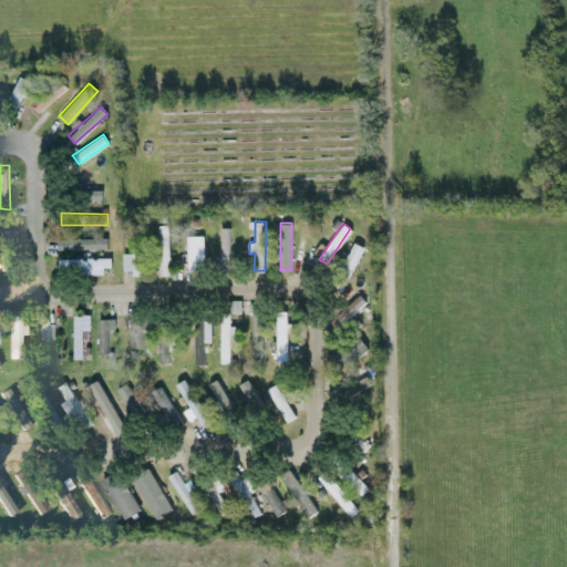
[(124,269),(132,269),(133,275),(145,275),(143,224),(132,224),(132,253),(123,253),(124,269)]
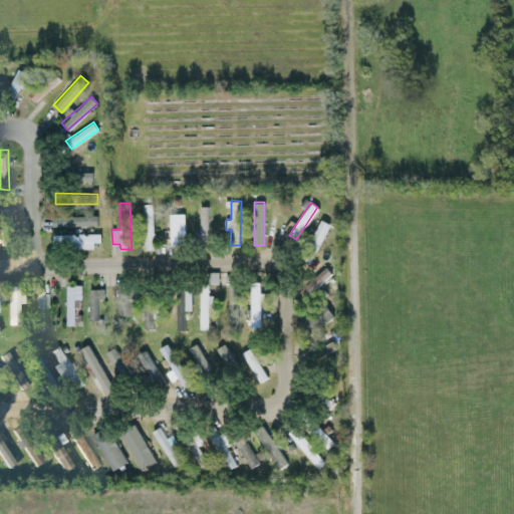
[(154,203),(144,204),(145,249),(155,249),(154,203)]
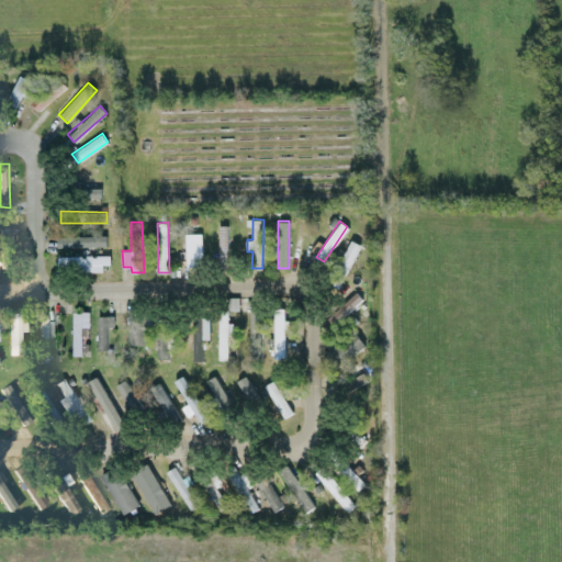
[(228,225),(218,225),(220,267),(229,267),(228,225)]
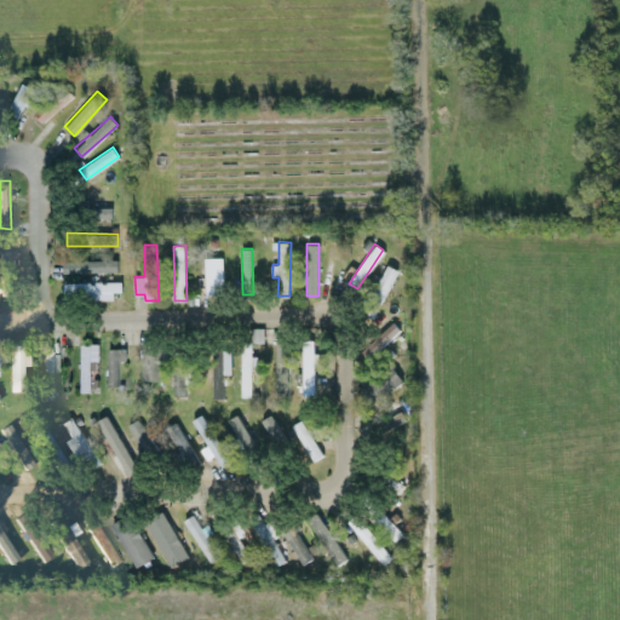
[(13,251),(0,251),(0,258),(1,283),(15,283),(13,251)]
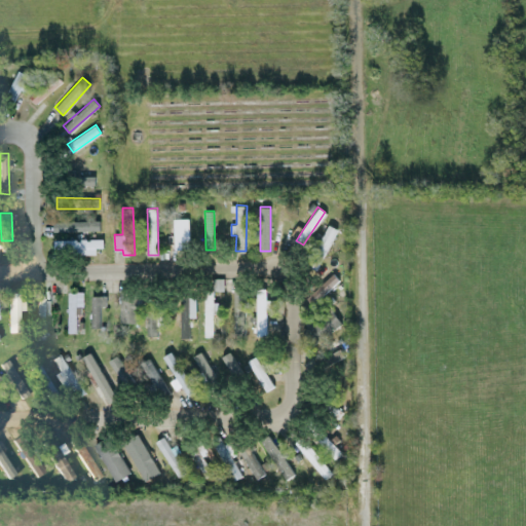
[(167,243),(190,243),(189,218),(167,219),(167,243)]
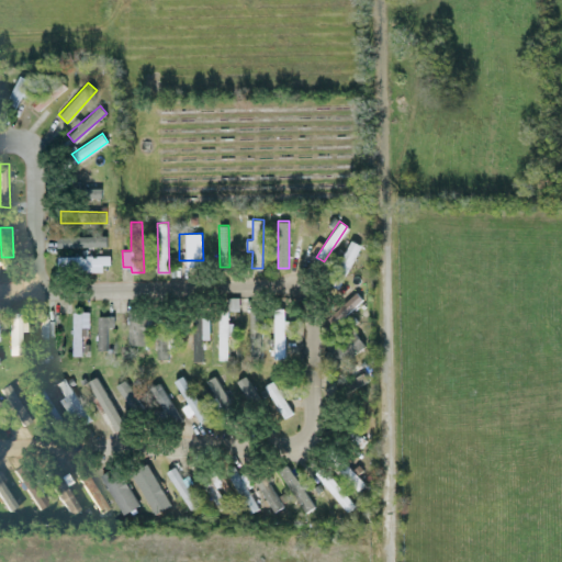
[(58,247),(108,246),(107,235),(58,236),(58,247)]
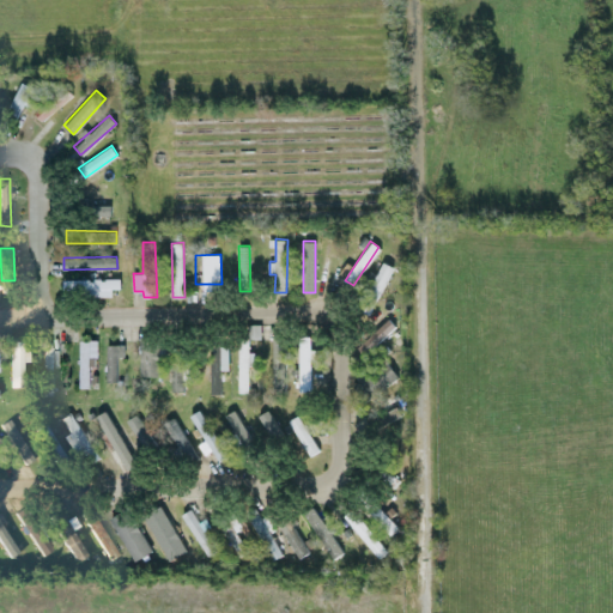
[(369,290),(378,295),(392,266),(382,261),(369,290)]
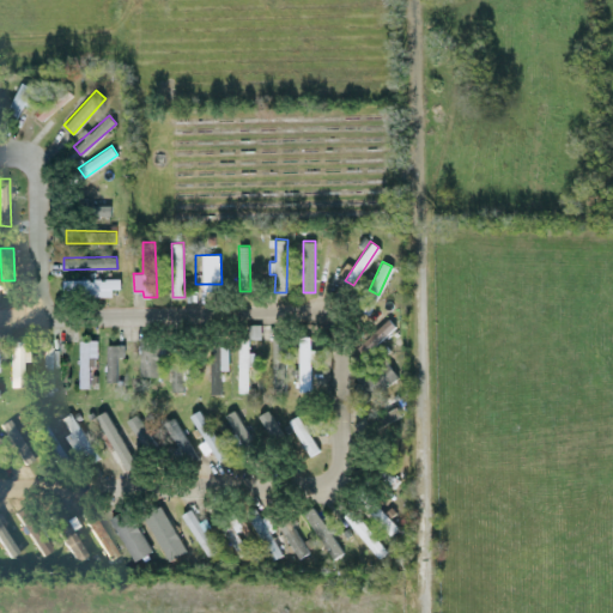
[(120,278),(62,280),(64,293),(113,292),(111,287),(120,287),(120,278)]
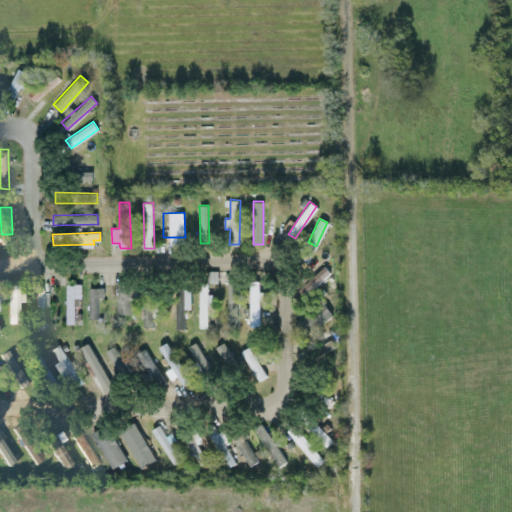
[(330,273),(323,264),(297,287),(304,295),(330,273)]
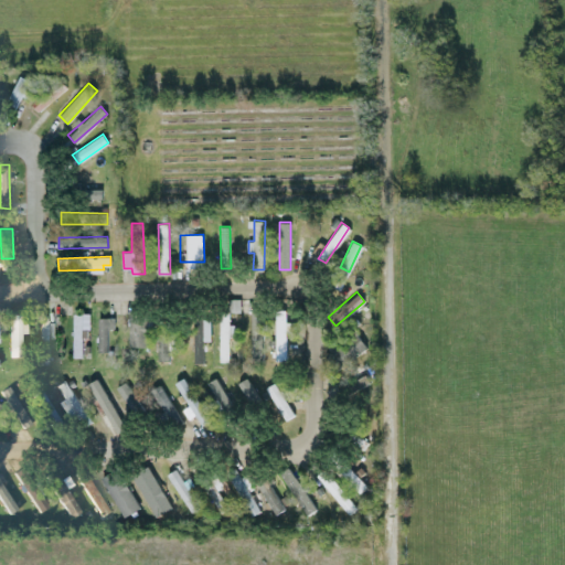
[(286,329),(295,329),(294,321),(286,321),(286,310),(275,310),(276,360),(287,360),(286,329)]
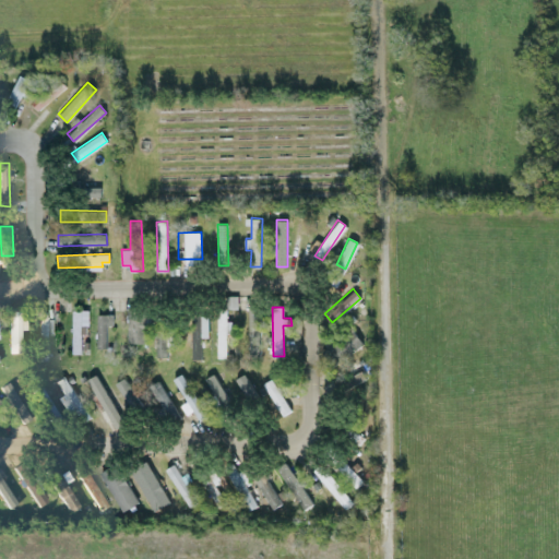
[(88,310),(73,309),(73,353),(82,353),(82,333),(88,333),(88,310)]
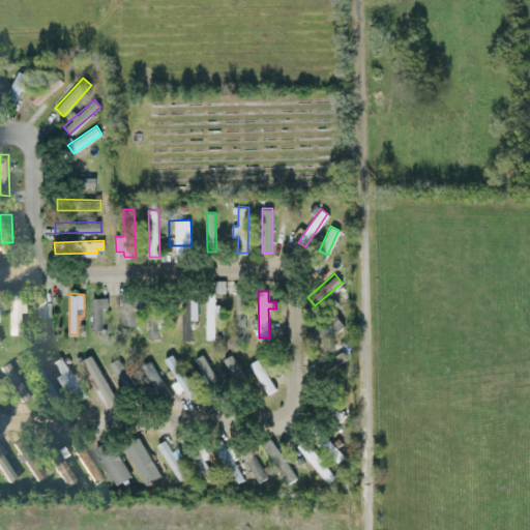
[(10,334),(21,334),(21,313),(25,313),(25,303),(21,303),(21,294),(9,295),(10,334)]
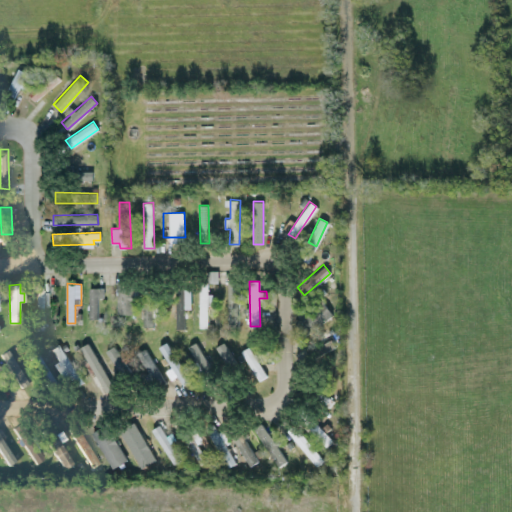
[(199,327),(207,327),(208,304),(213,304),(213,293),(208,293),(208,285),(200,285),(199,327)]
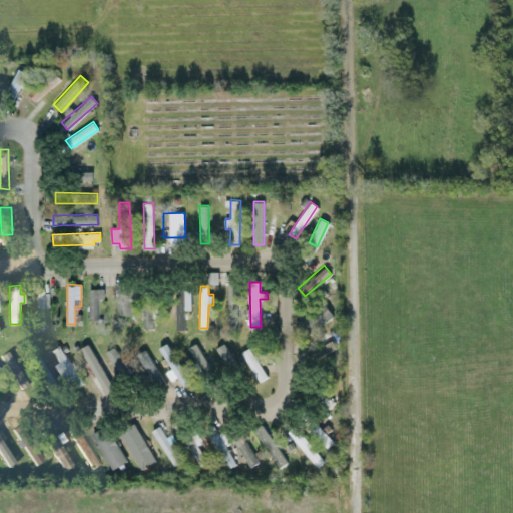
[(117,314),(134,315),(134,288),(117,287),(117,314)]
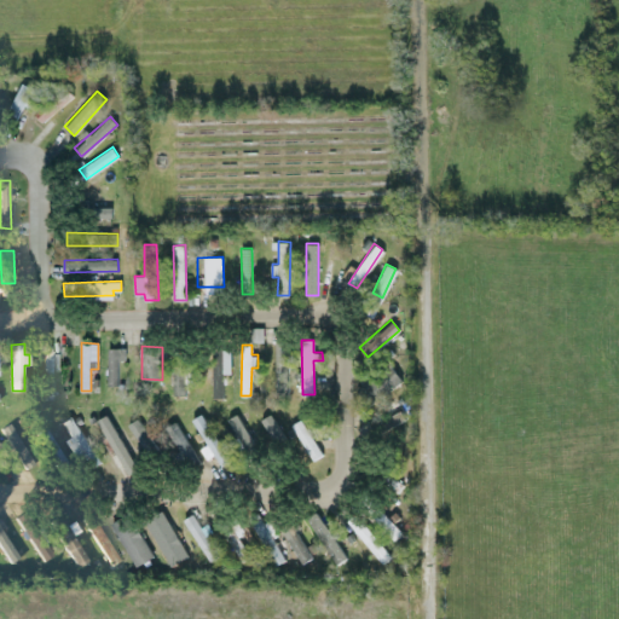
[(109,385),(120,385),(119,359),(126,359),(126,347),(108,347),(109,385)]
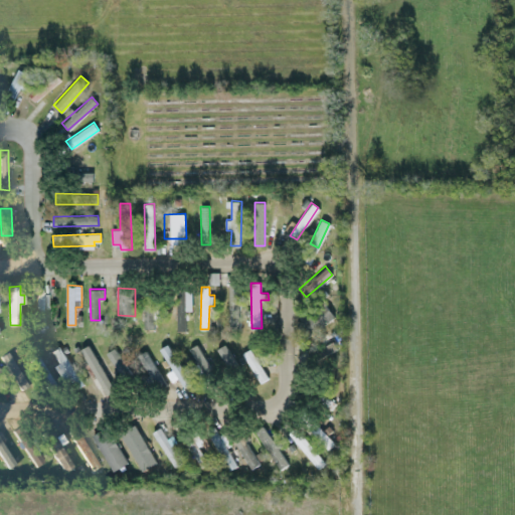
[(192,310),(192,291),(176,292),(177,331),(186,330),(185,310),(192,310)]
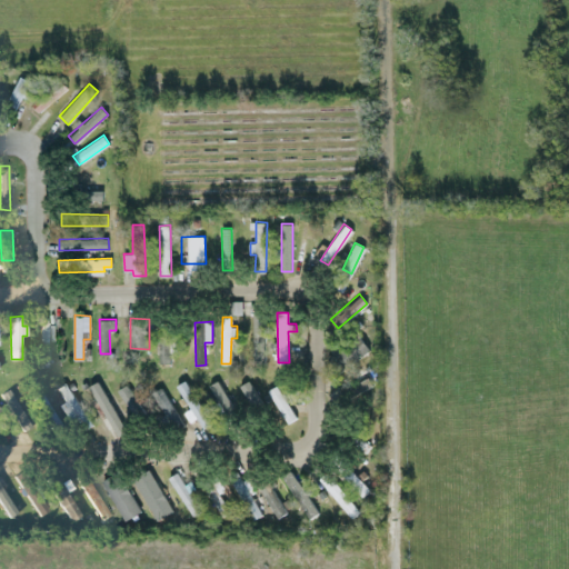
[(177,360),(177,326),(159,326),(159,360),(177,360)]
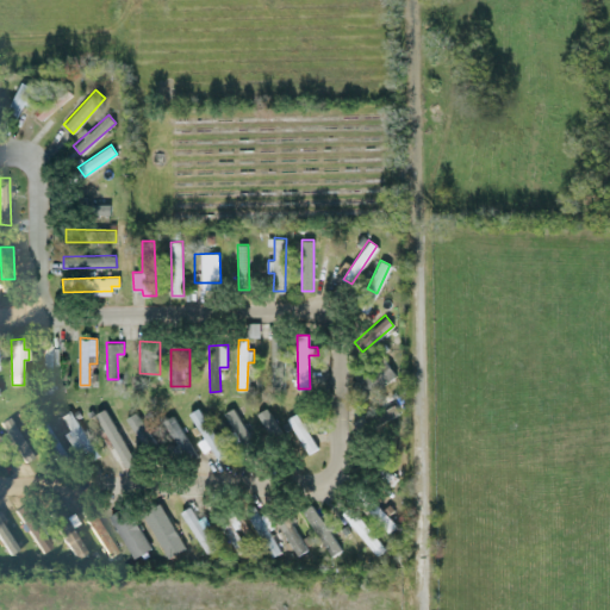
[(352,379),(363,399),(398,378),(386,359),(352,379)]
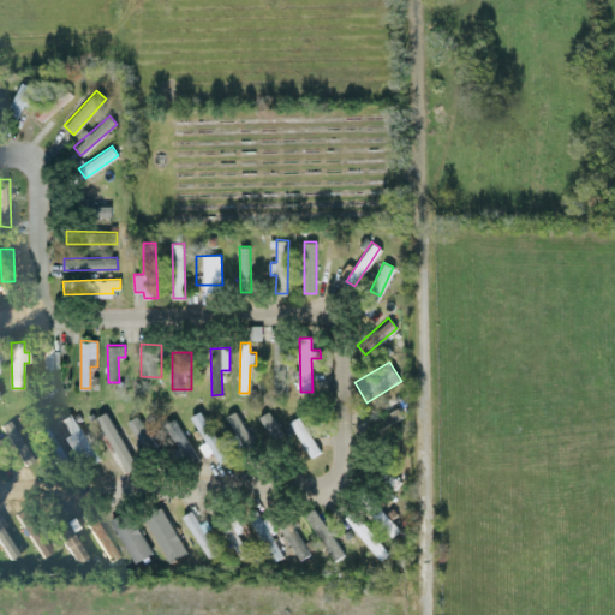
[(71,440),(85,467),(99,460),(73,411),(61,418),(72,439),(71,440)]
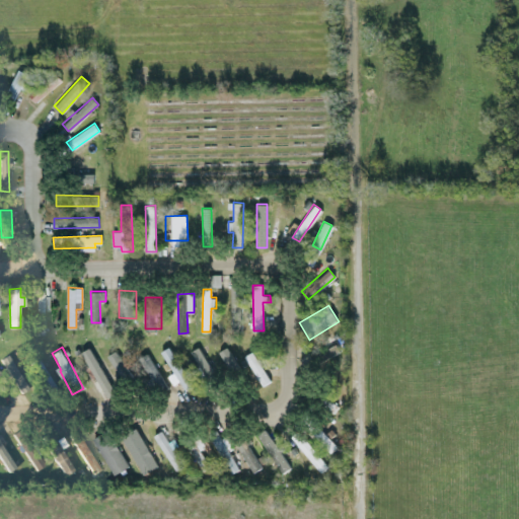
[(104,397),(114,393),(92,347),(83,351),(104,397)]
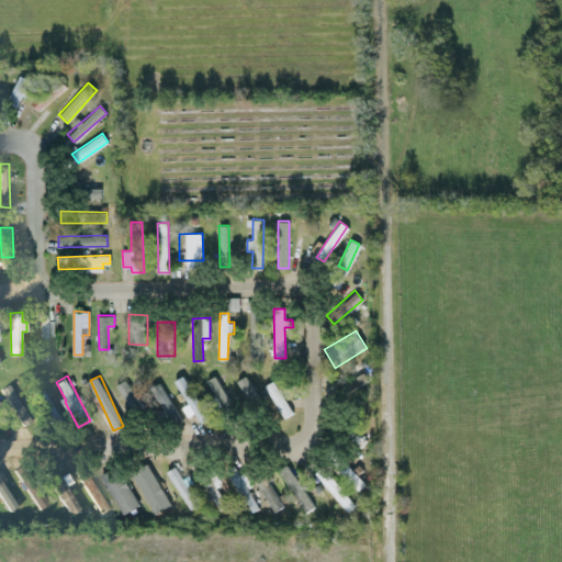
[(258,398),(247,375),(238,380),(249,403),(258,398)]
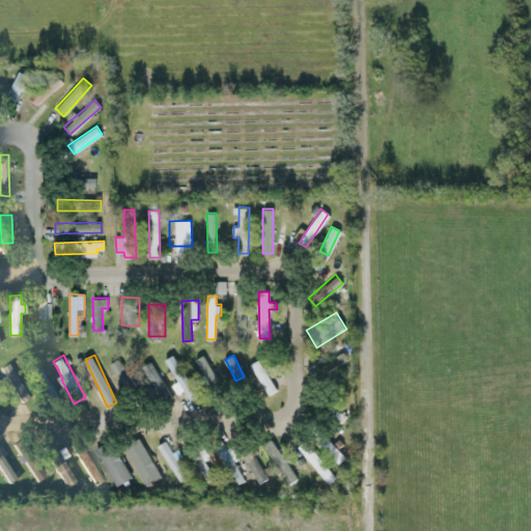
[(123,395),(137,385),(117,358),(110,364),(123,384),(118,388),(123,395)]
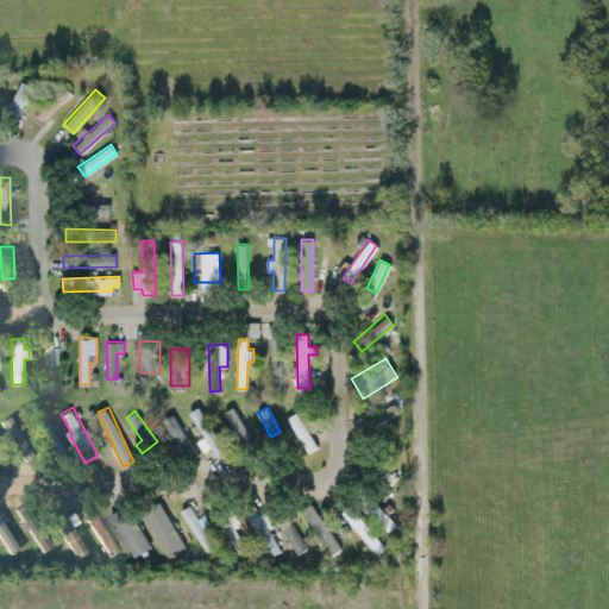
[(315,447),(297,412),(289,416),(307,452),(315,447)]
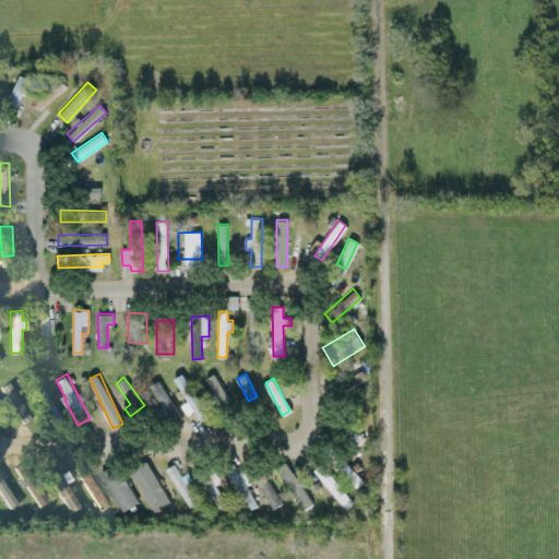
[(59,414),(40,385),(33,390),(51,419),(59,414)]
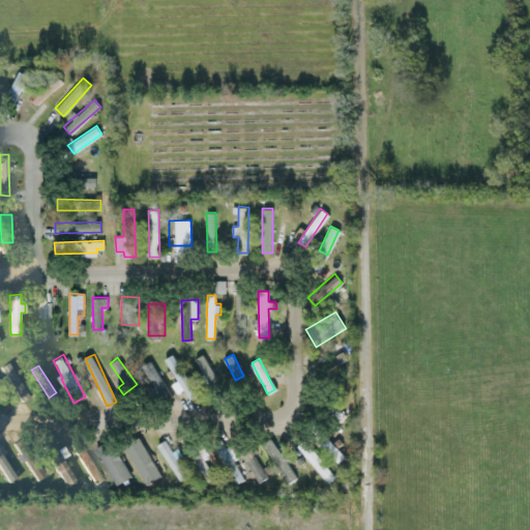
[(214,442),(235,483),(243,479),(223,438),(214,442)]
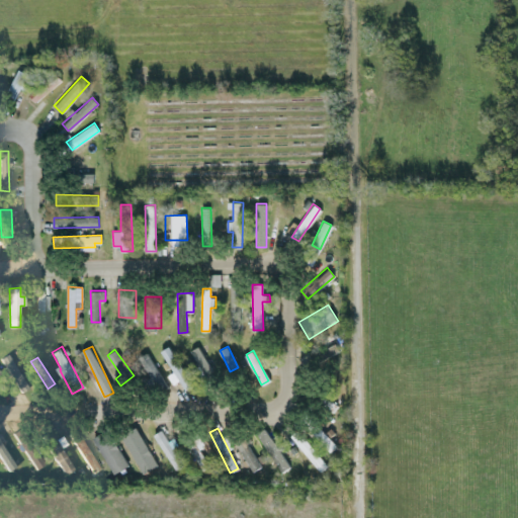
[(93,437),(113,473),(128,465),(108,429),(93,437)]
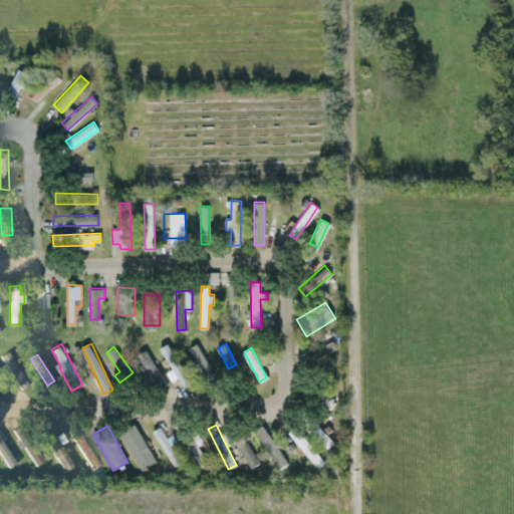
[(153,458),(138,426),(121,433),(137,465),(153,458)]
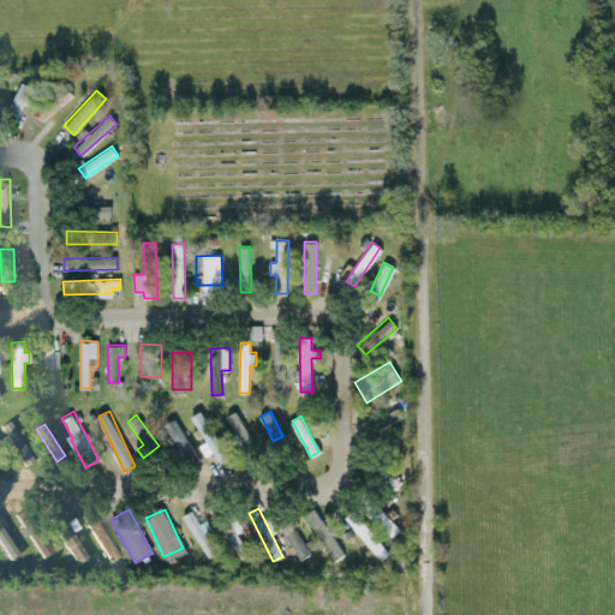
[(208,556),(218,551),(192,509),(183,515),(208,556)]
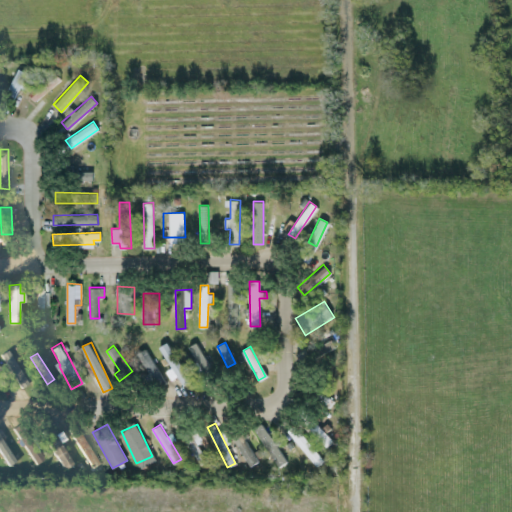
[(324,459),(295,424),(287,430),(316,465),(324,459)]
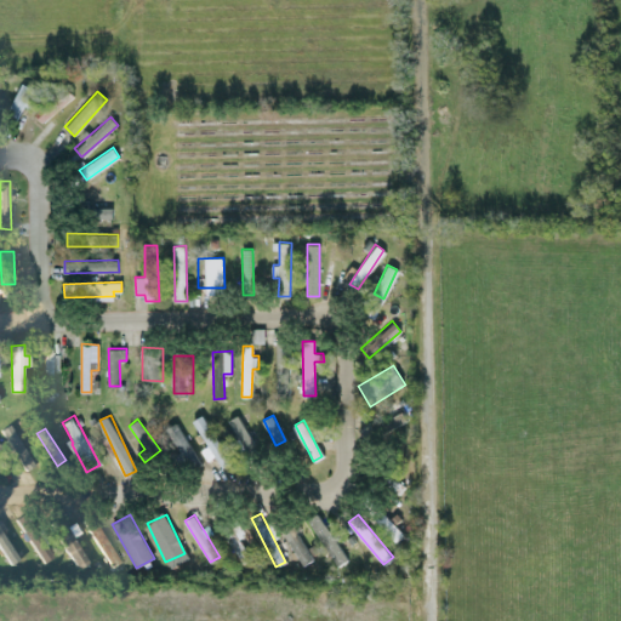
[(86,564),(70,523),(57,528),(74,569),(86,564)]
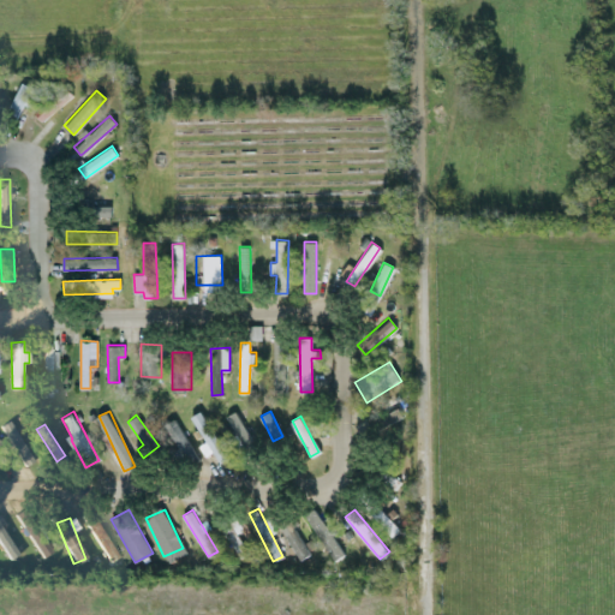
[(87,523),(111,561),(119,556),(95,518),(87,523)]
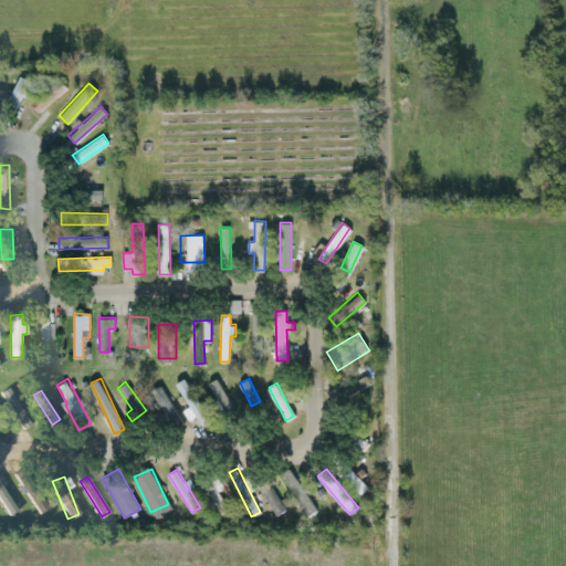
[(4,485),(0,479),(0,499),(10,514),(19,507),(4,485)]
